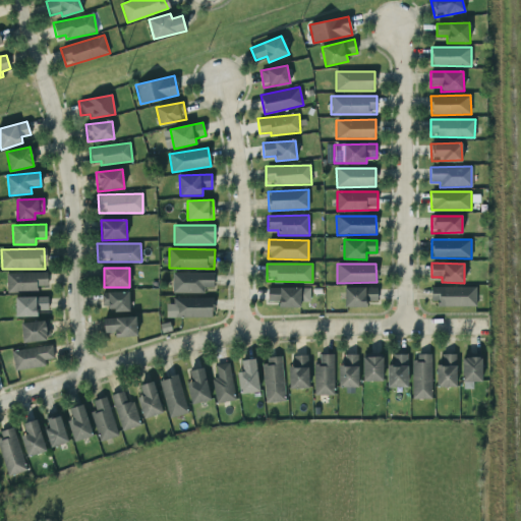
[(7,292),(39,291),(39,286),(47,286),(47,272),(6,273),(7,292)]
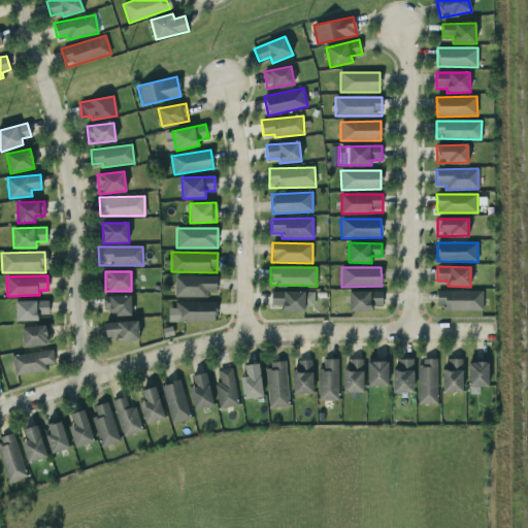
[(174,297),(207,297),(207,291),(217,292),(217,276),(174,276),(174,297)]
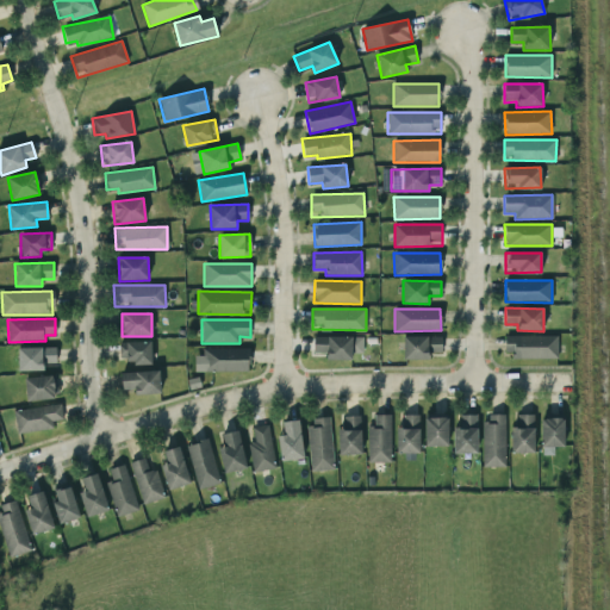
[(362,337),(313,336),(312,353),(325,353),(325,360),(352,361),(352,354),(362,354),(362,337)]
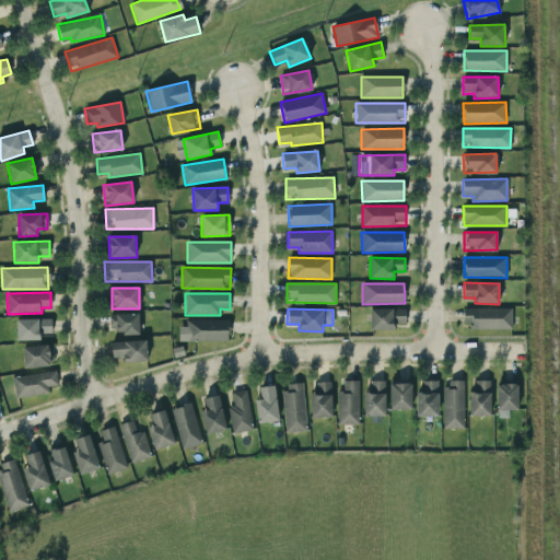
[(405,308),(371,310),(371,330),(395,330),(395,325),(406,325),(405,308)]
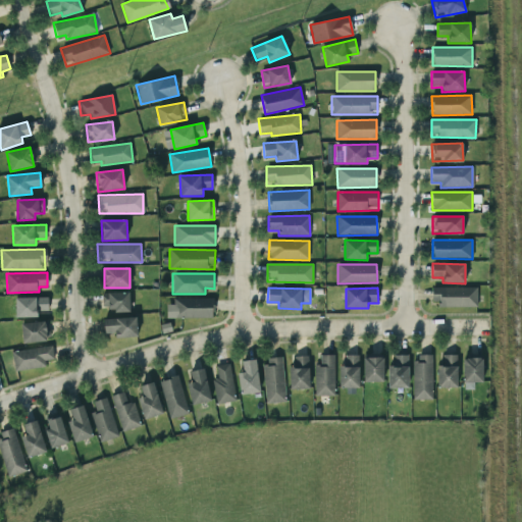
[(476,307),(477,288),(432,288),(432,306),(476,307)]
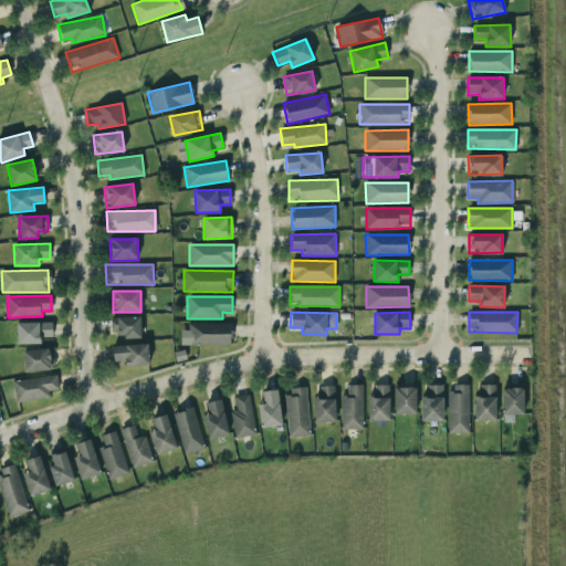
[(140,336),(139,316),(111,317),(111,337),(140,336)]
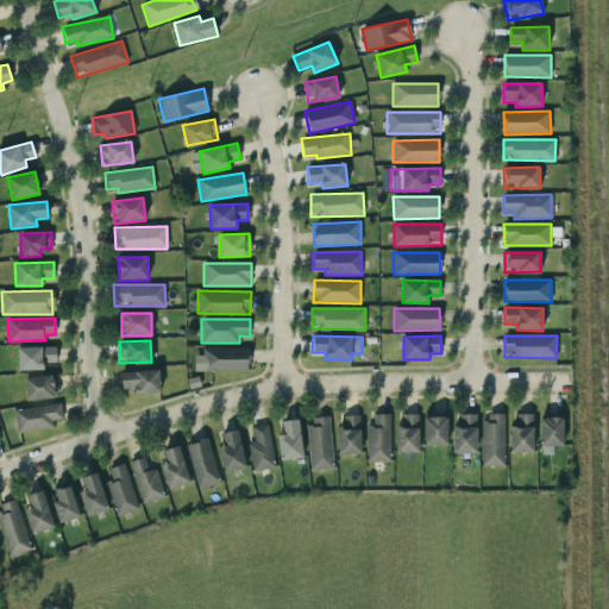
[(55,346),(17,347),(18,370),(44,370),(44,363),(56,363),(55,346)]
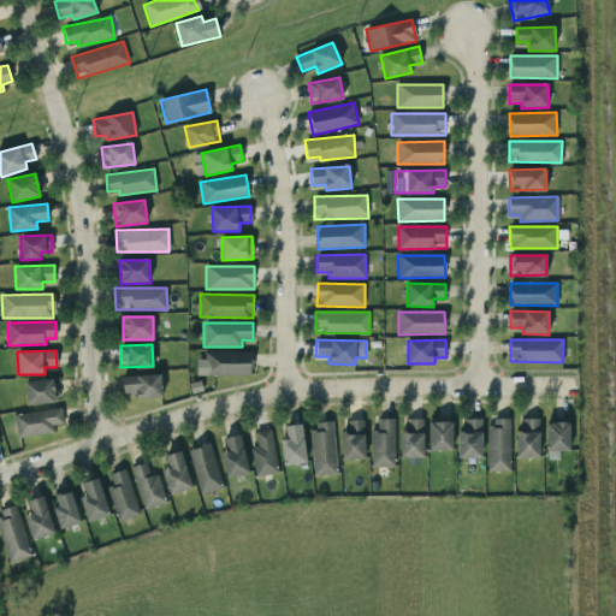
[(196,375),(252,375),(252,351),(205,351),(205,359),(196,360),(196,375)]
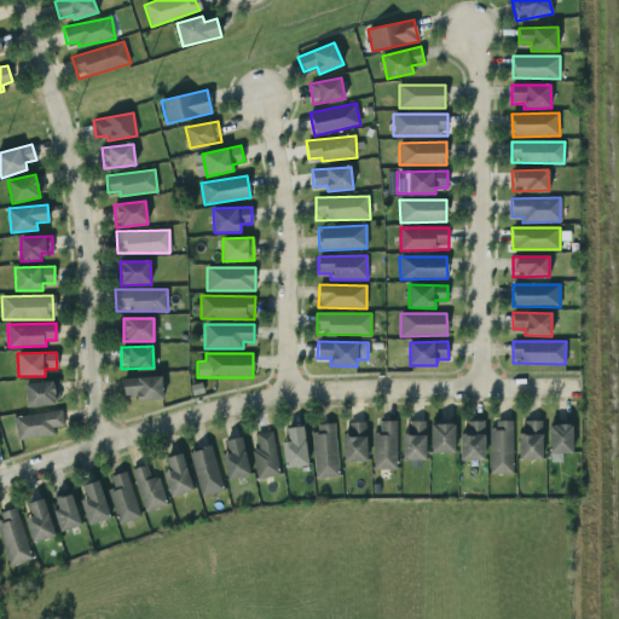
[(161,376),(122,379),(123,397),(136,395),(136,401),(162,400),(161,376)]
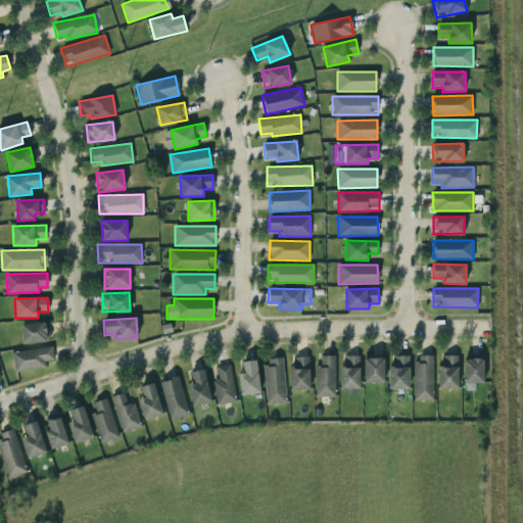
[(21,343),(47,342),(46,323),(21,324),(21,343)]
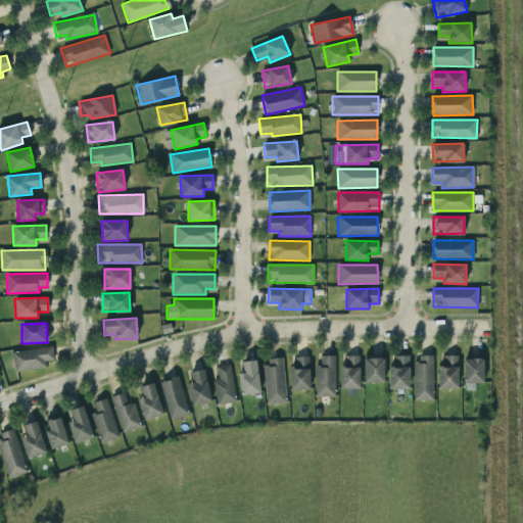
[(46,369),(45,361),(53,360),(52,347),(12,350),(13,371),(46,369)]
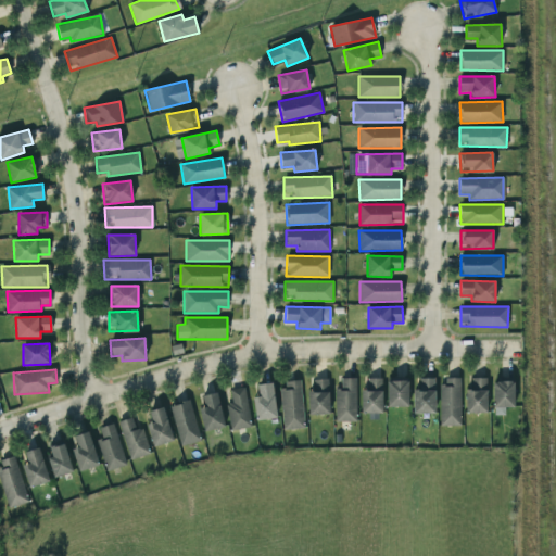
[(335,421),(355,421),(356,378),(341,378),(341,389),(335,389),(335,421)]
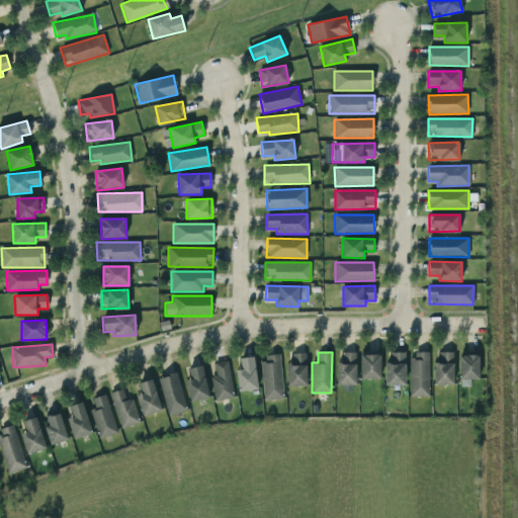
[(336,384),(355,384),(356,353),(342,352),(341,363),(337,363),(336,384)]
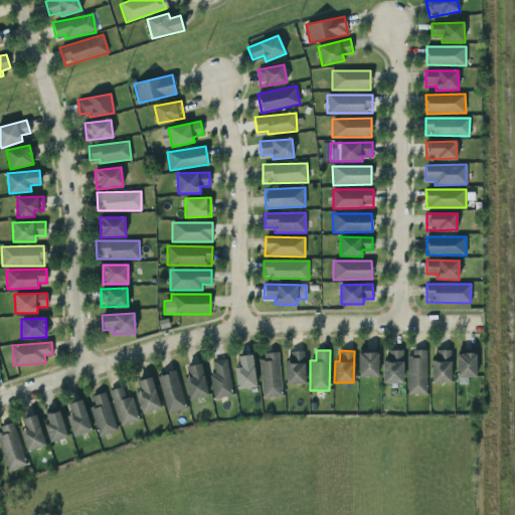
[(383,382),(402,382),(402,350),(387,350),(387,360),(382,360),(383,382)]
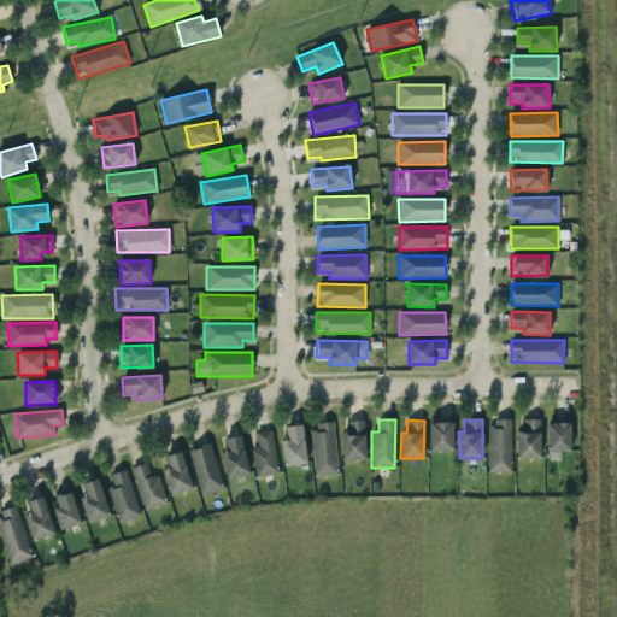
[(540,458),(540,419),(522,419),(522,432),(517,432),(517,458),(540,458)]
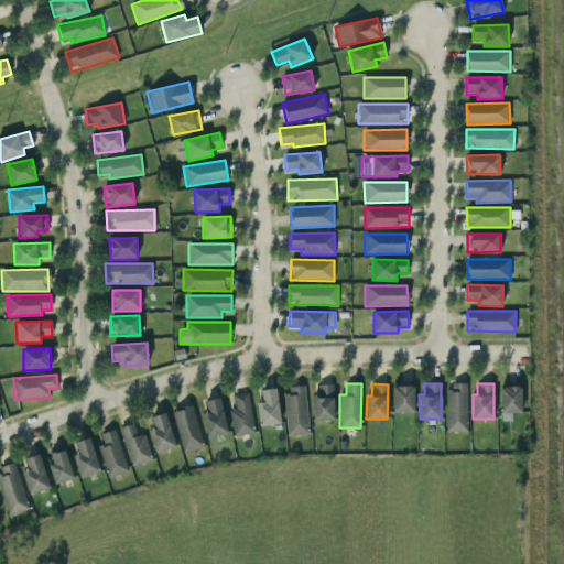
[(314,421),(334,420),(333,384),(313,384),(314,421)]
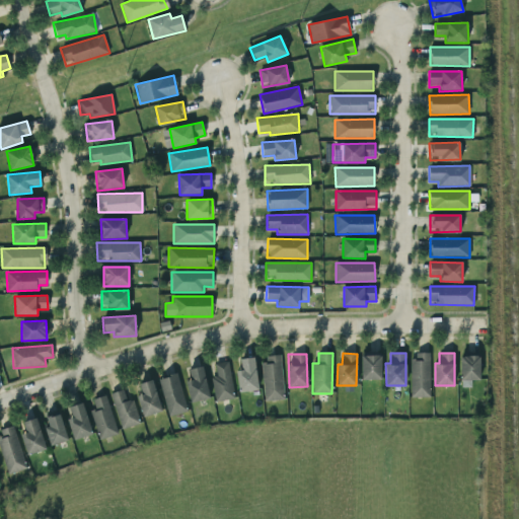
[(283,399),(281,355),(263,356),(264,400),(283,399)]
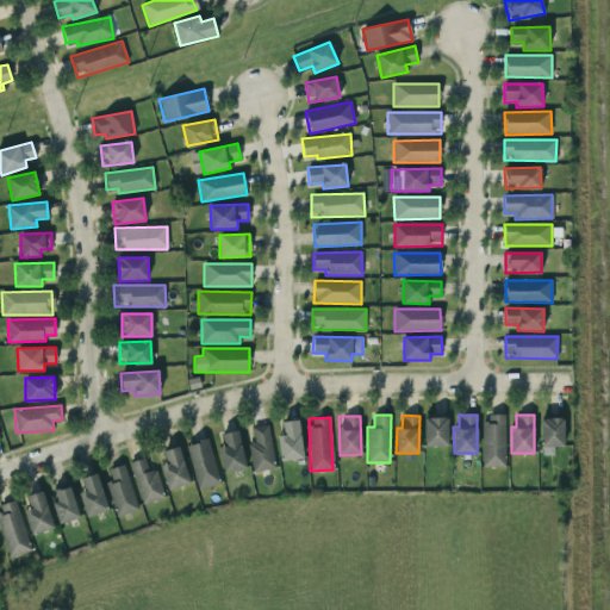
[(424,447),(448,446),(447,417),(424,417),(424,447)]
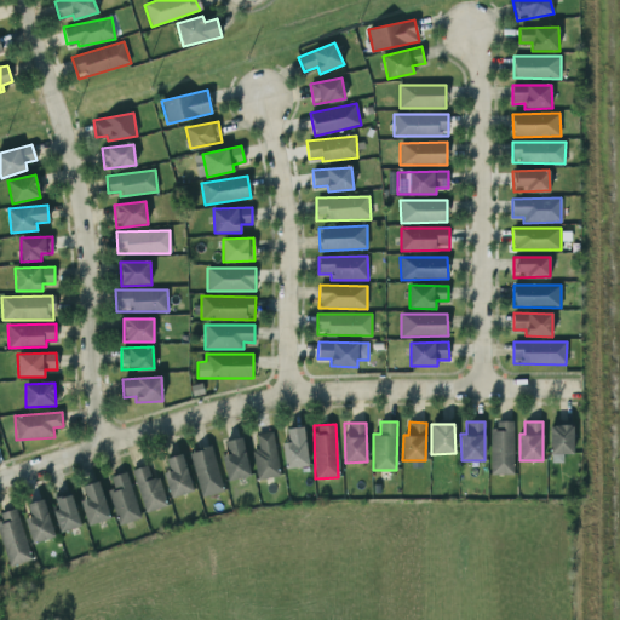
[(514,424),(491,424),(489,475),(512,475),(514,424)]
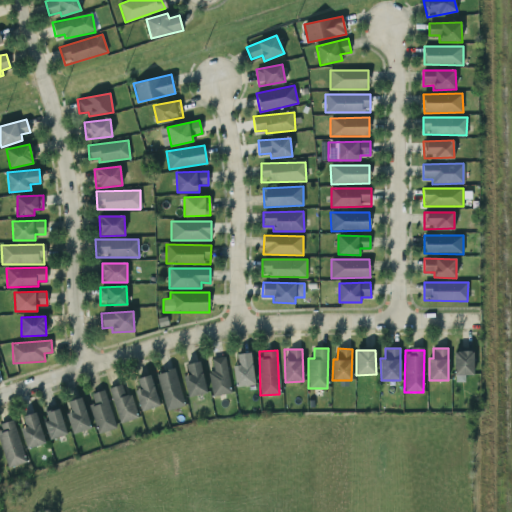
[(464,381),(464,375),(473,375),(473,351),(455,351),(456,381),(464,381)]
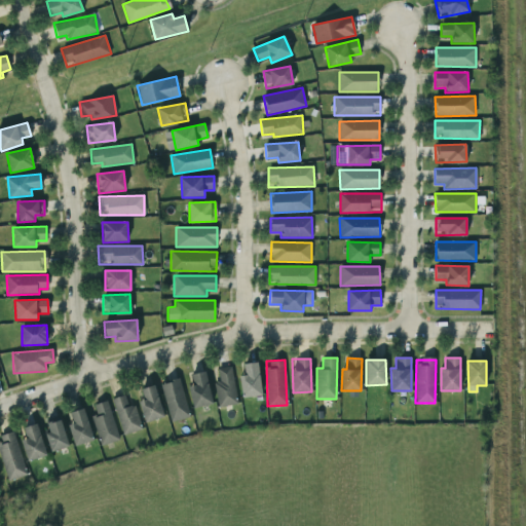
[(245,375),(239,376),(241,398),(261,397),(259,363),(243,364),(245,375)]
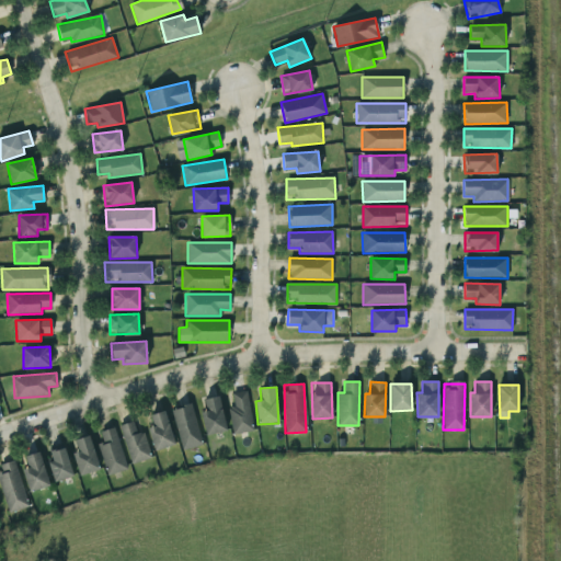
[(253,431),(247,390),(231,393),(233,407),(228,407),(232,434),(253,431)]
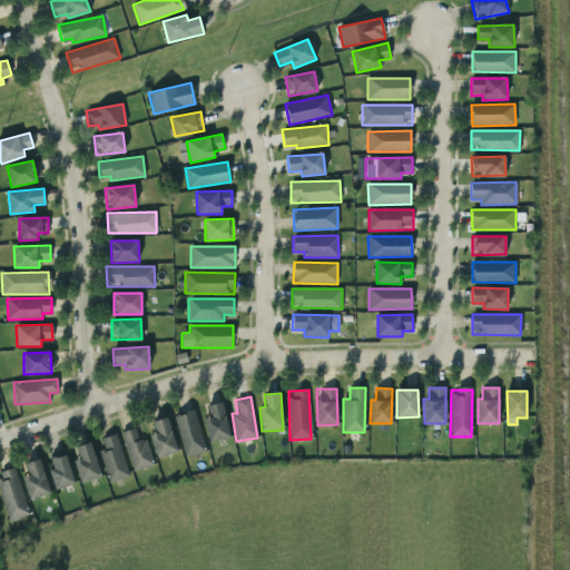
[(203,406),(210,442),(231,438),(222,402),(203,406)]
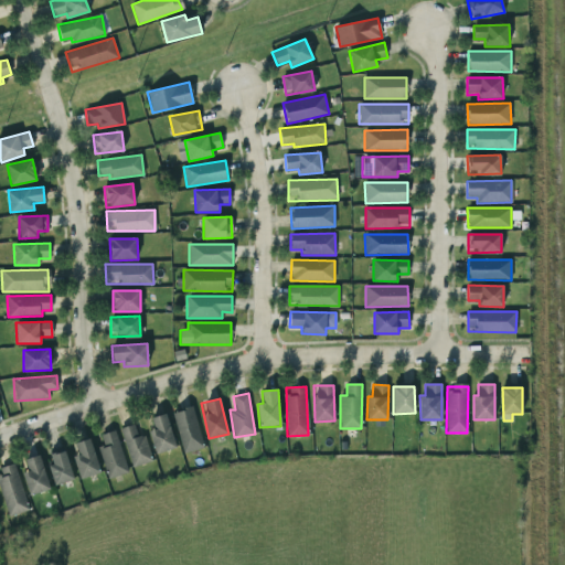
[(203,448),(193,406),(173,412),(183,454),(203,448)]
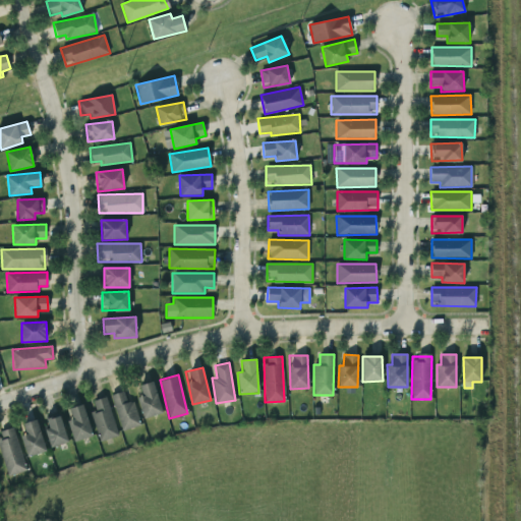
[(162,413),(153,382),(138,386),(141,395),(136,397),(142,418),(162,413)]
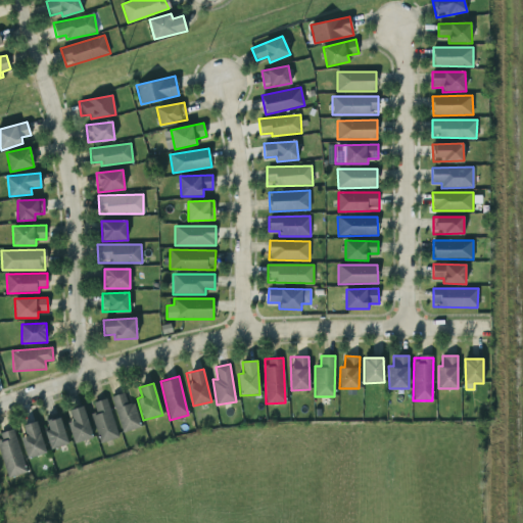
[(110,396),(122,433),(141,427),(134,402),(128,405),(124,392),(110,396)]
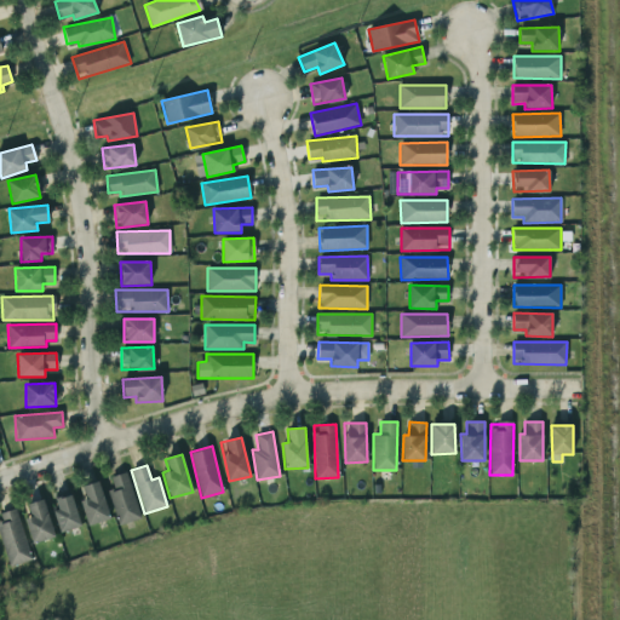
[(141,518),(126,472),(109,477),(113,488),(107,491),(119,526),(141,518)]
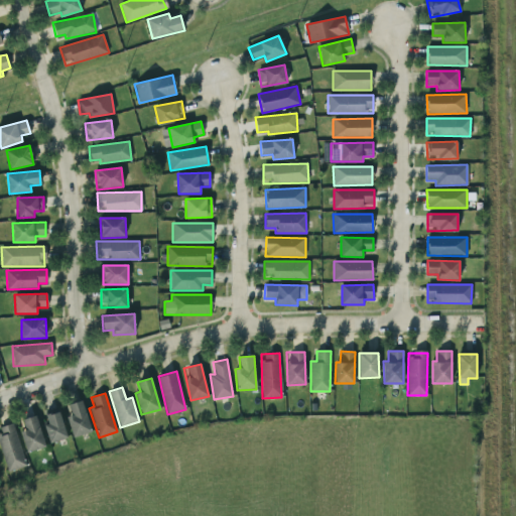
[(68,415),(72,436),(90,433),(84,401),(68,404),(70,415),(68,415)]
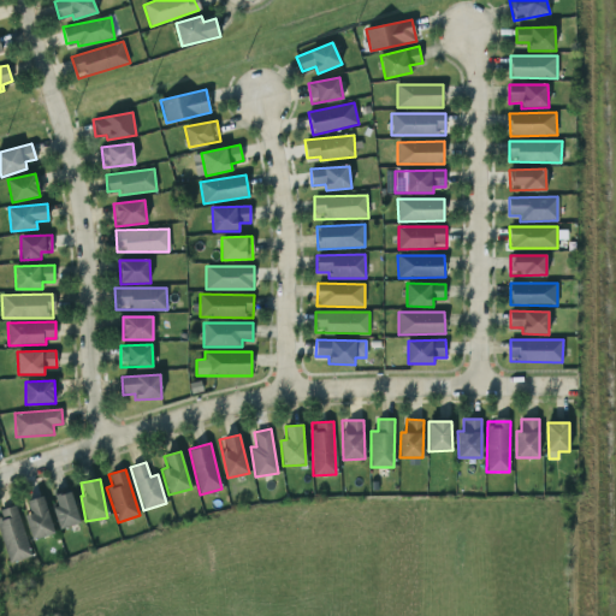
[(81,522),(71,492),(51,498),(60,529),(81,522)]
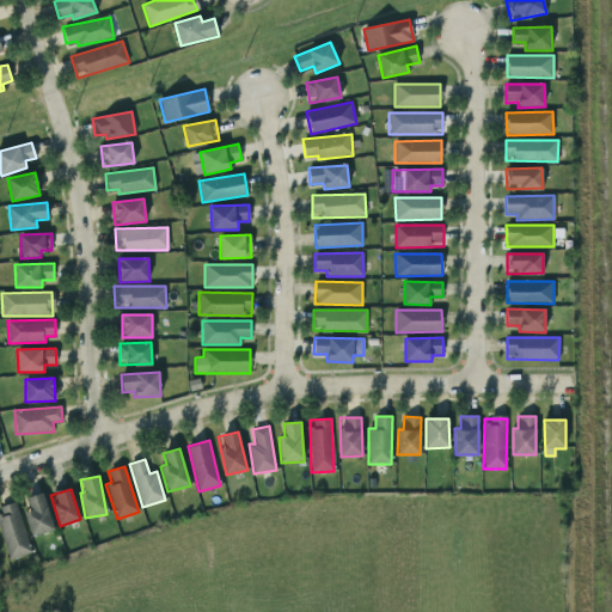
[(26,497),(30,510),(25,512),(31,537),(53,531),(44,493),(26,497)]
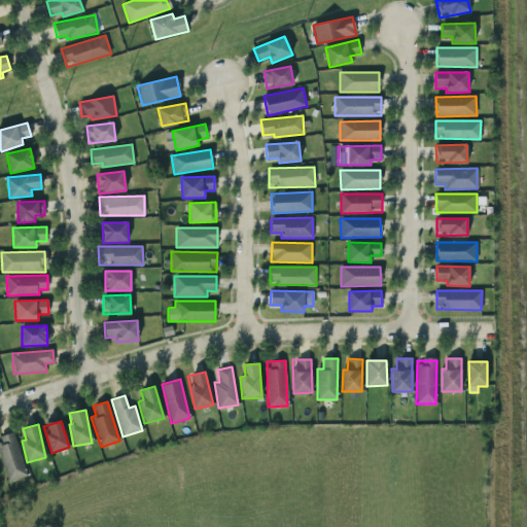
[(0,440),(1,443),(0,443),(0,459),(8,482),(28,476),(12,432),(0,436),(0,440)]
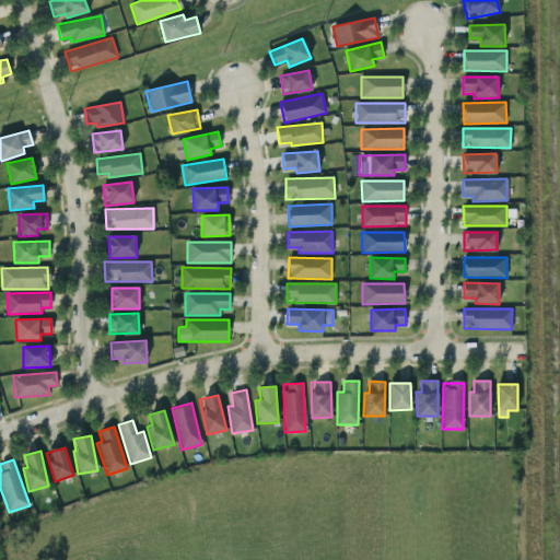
All buildings are outlined.
